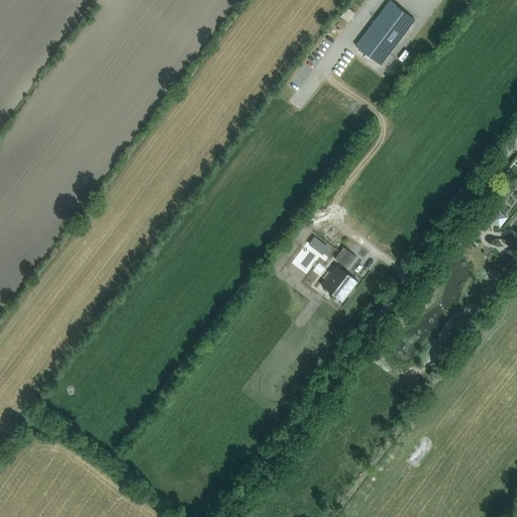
[(355,45),(381,65),(415,19),(390,0),(355,45)]
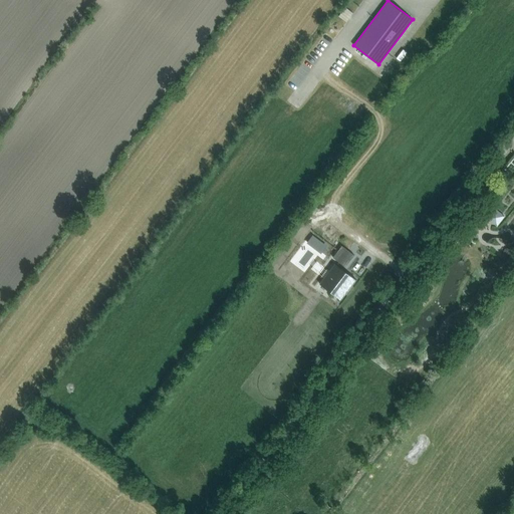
[(337,15),(346,21),(352,13),(344,6),(337,15)]
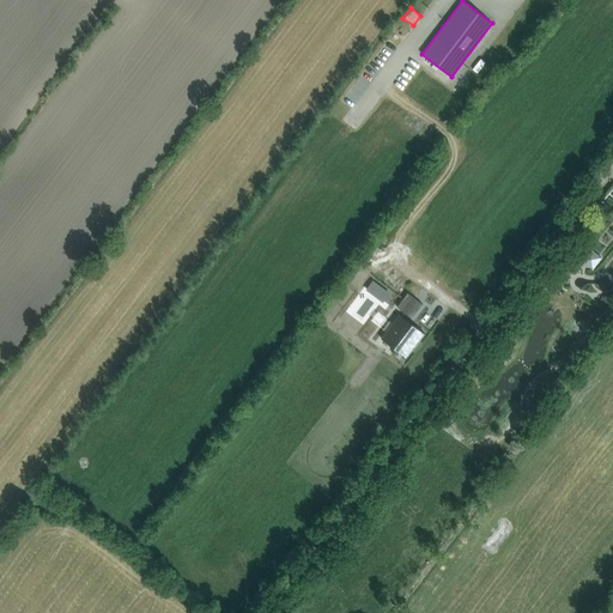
[(581,261),(593,269),(602,258),(590,248),(581,261)]
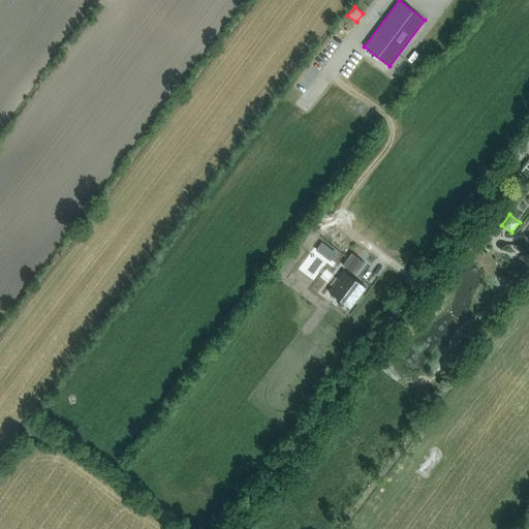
[(336,252),(322,242),(316,249),(331,259),(336,252)]
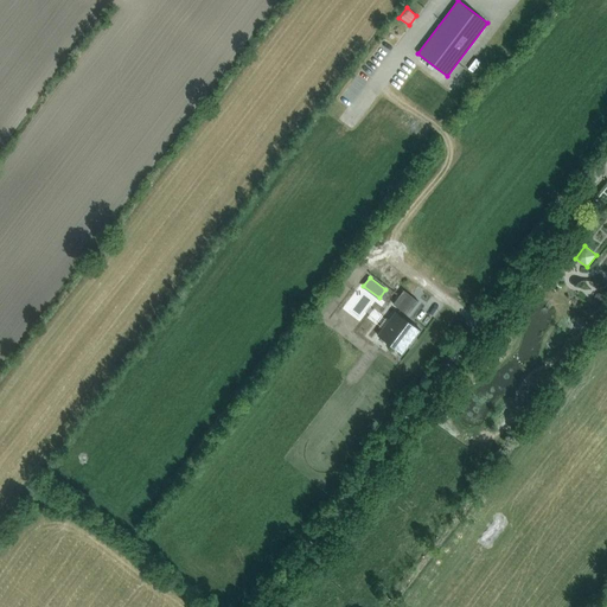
[(403,289),(393,304),(401,310),(411,295),(403,289)]
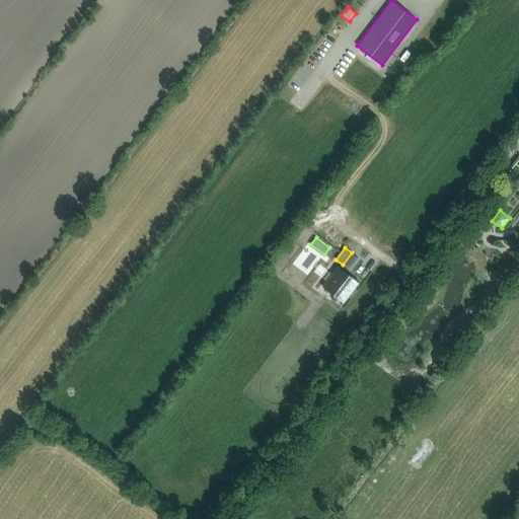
[(322,286),(344,302),(359,282),(339,266),(322,286)]
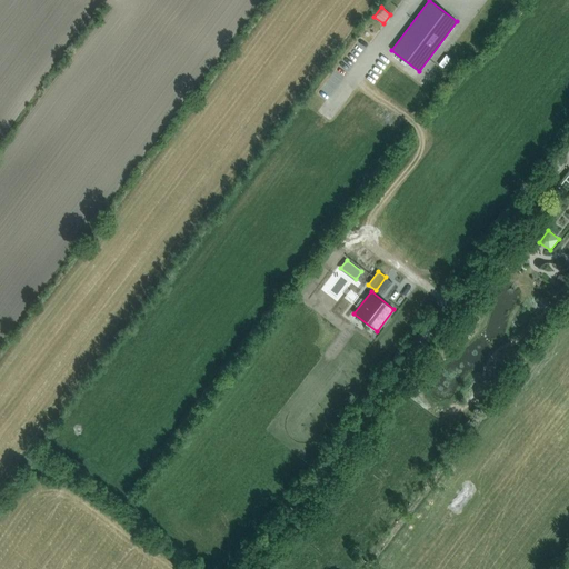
All buildings are outlined.
